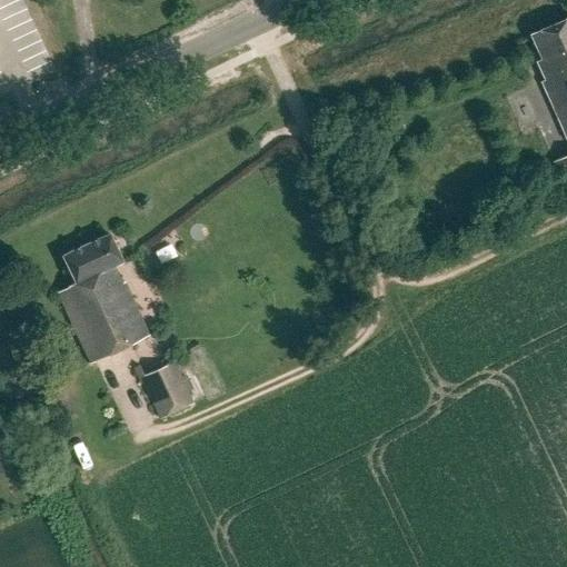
[(540,80),(566,140),(566,139),(566,17),(529,33),(539,58),(535,60),(544,79),(540,80)]
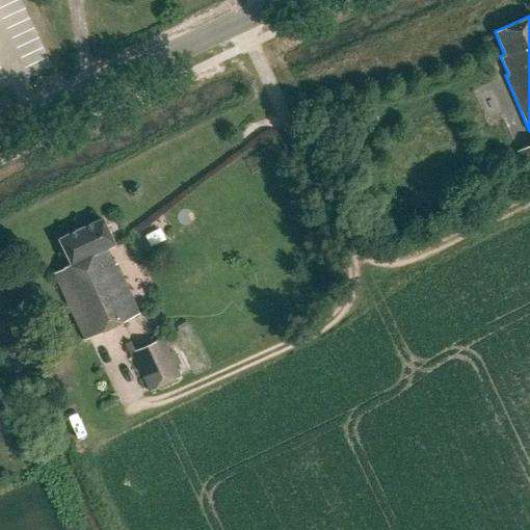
[(529,143),(514,152),(529,184),(529,143)]
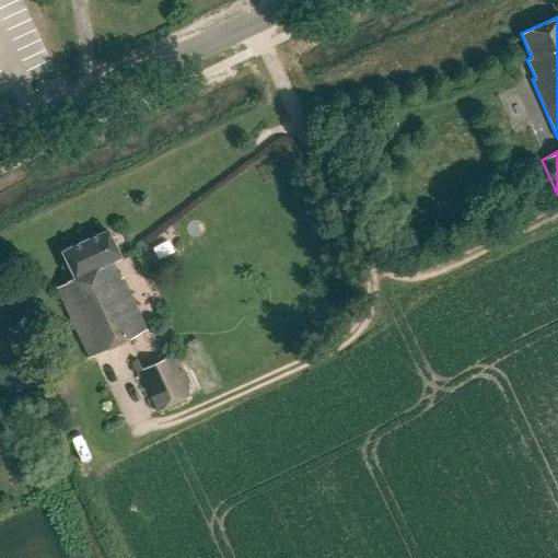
[(118,257),(106,230),(60,252),(72,277),(66,280),(66,281),(55,287),(88,357),(144,329),(120,277),(118,278),(111,262),(118,257)]
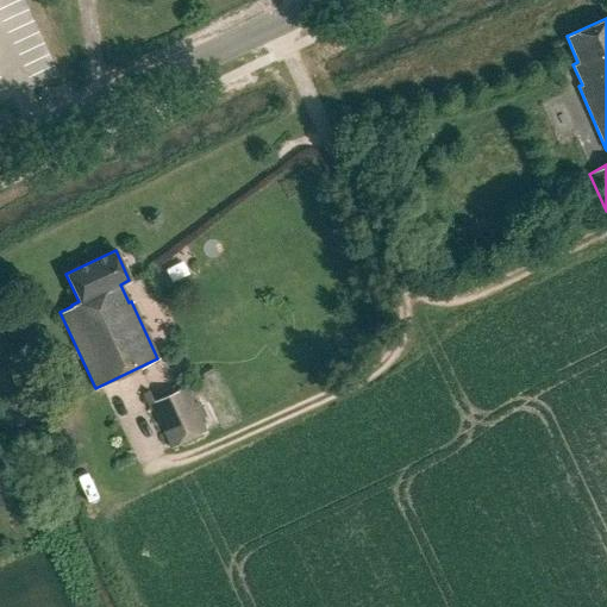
[(149,404),(169,448),(205,431),(185,387),(149,404)]
